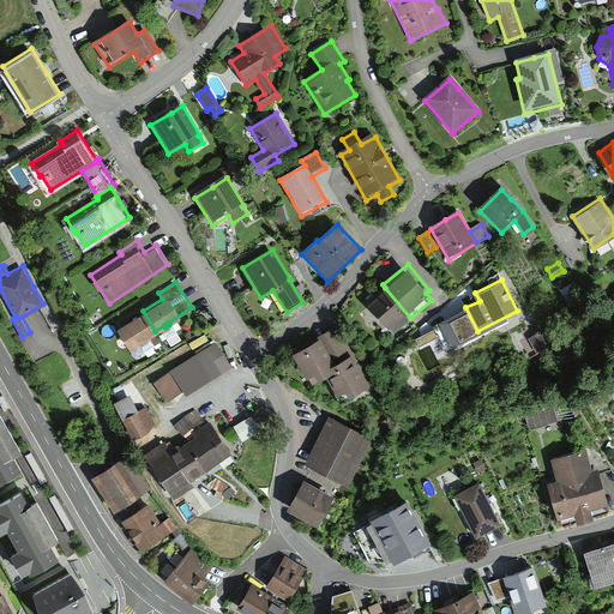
[(563,290),(571,305),(583,298),(573,283),(563,290)]
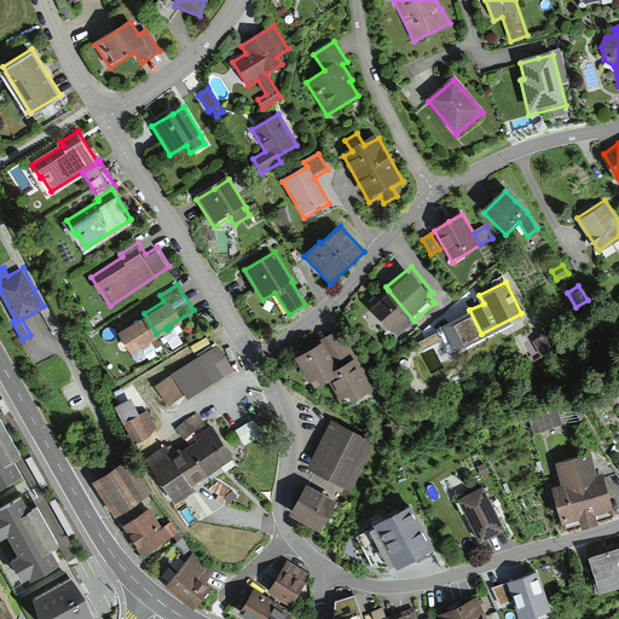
[(397,334),(414,320),(388,290),(371,304),(397,334)]
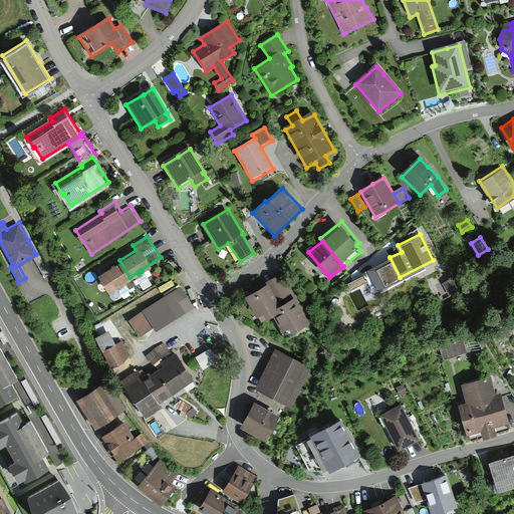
[(122,281),(130,277),(119,260),(98,273),(109,290),(118,284),(119,286),(124,283),(122,281)]
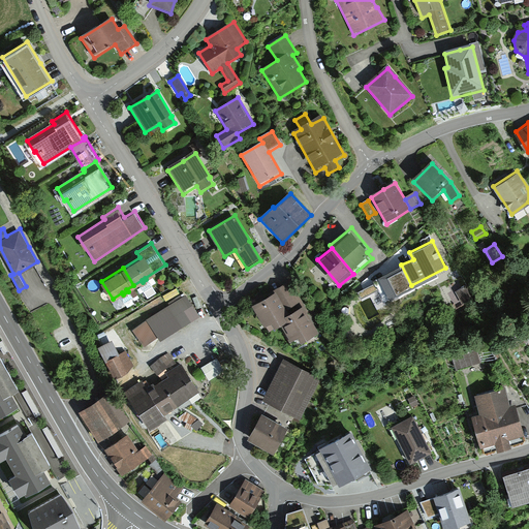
[(296,345),(307,339),(306,337),(318,331),(306,307),(289,278),(275,286),(277,288),(271,292),(254,302),(269,329),(282,320),(296,345)]
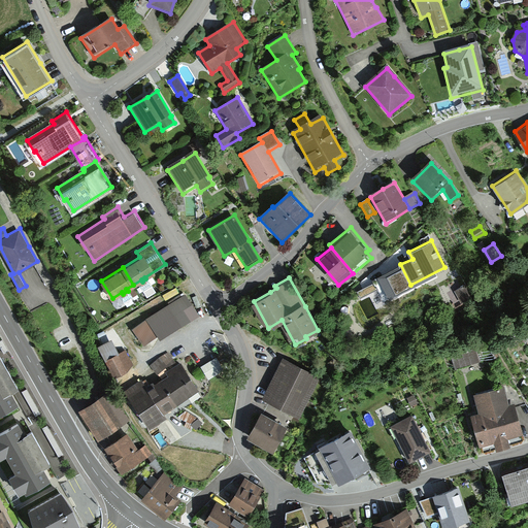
[(472,296),(465,283),(456,287),(464,301),(472,296)]
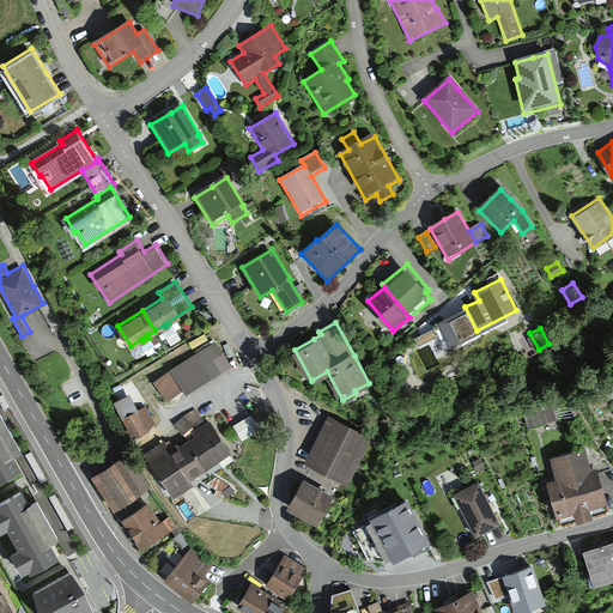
[(217,341),(155,381),(168,402),(184,392),(187,395),(232,365),(217,341)]
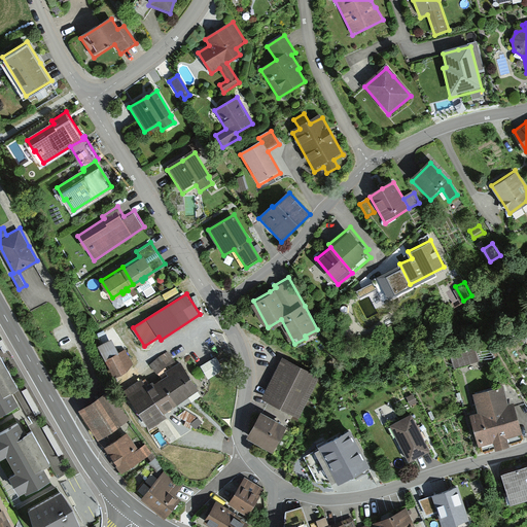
[(97,347),(112,379),(127,373),(133,365),(125,351),(119,353),(112,339),(97,347)]
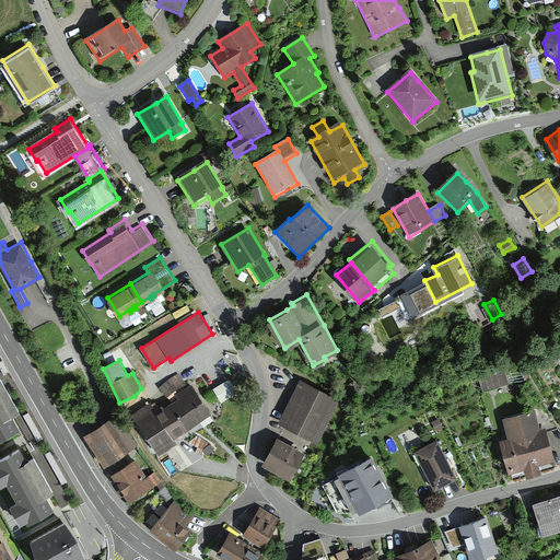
[(482,388),(509,381),(502,362),(477,371),(482,388)]
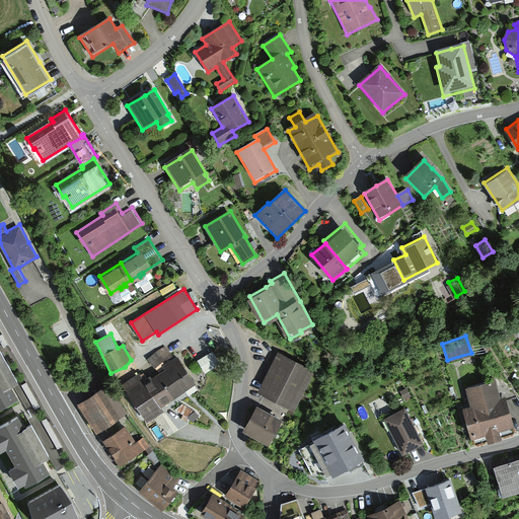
[(0,404),(19,394),(12,381),(18,378),(0,345),(0,404)]
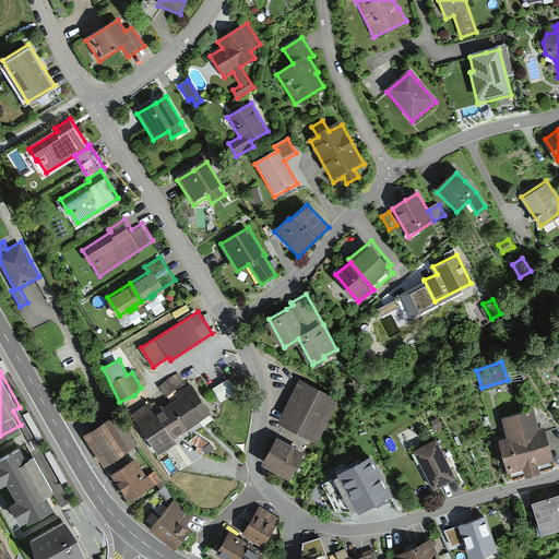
[(161,387),(167,396),(177,389),(179,392),(188,385),(179,372),(161,387)]
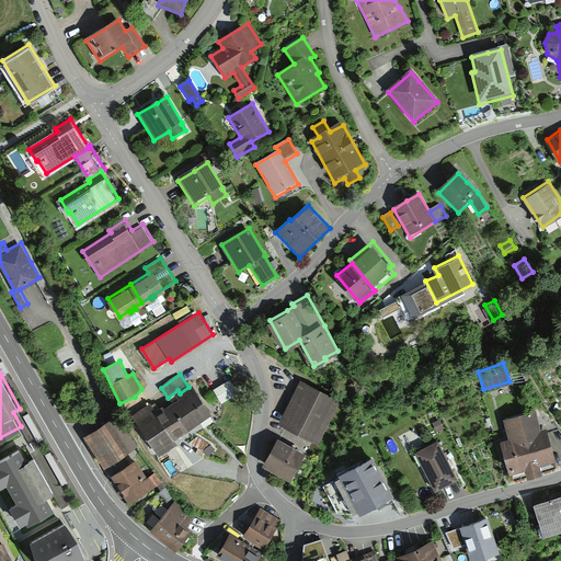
[(230,380),(214,390),(221,403),(238,393),(230,380)]
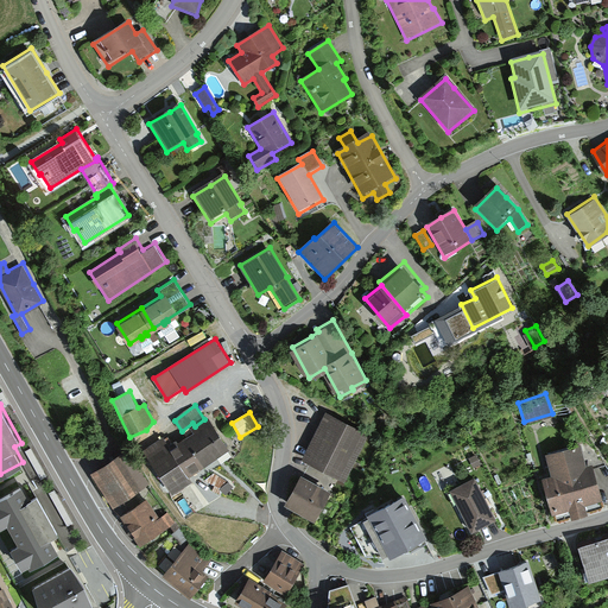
[(369,436),(325,413),(302,461),(344,483),(369,436)]
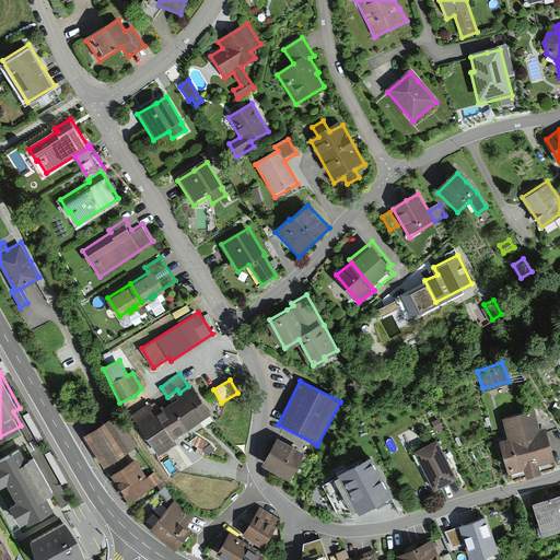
[(193,386),(177,397),(178,399),(156,413),(151,405),(133,417),(160,456),(177,444),(174,440),(199,423),(212,416),(193,386)]
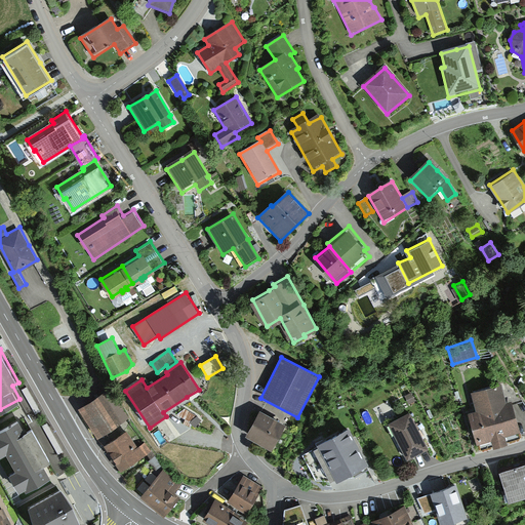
[(507,400),(501,382),(473,390),(477,408),(471,410),(478,438),(482,437),(483,443),(518,434),(516,428),(520,427),(512,398),(507,400)]
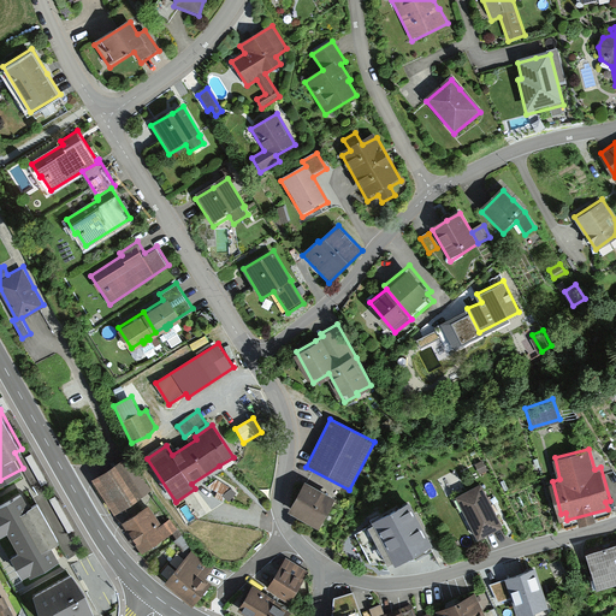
[(31,452),(27,455),(41,483),(47,480),(31,452)]
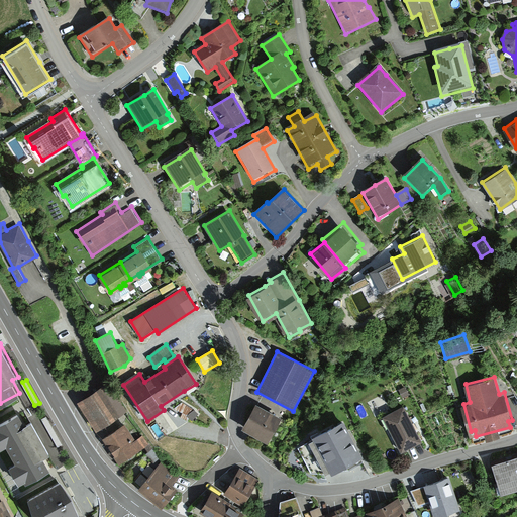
[(107,383),(78,402),(97,432),(126,413),(107,383)]
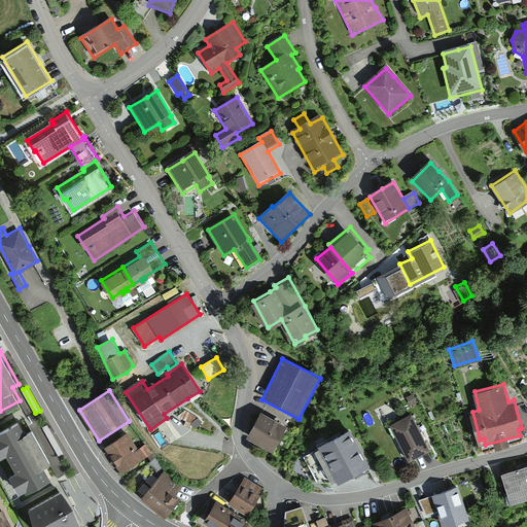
[(412,412),(390,422),(408,459),(430,448),(412,412)]
